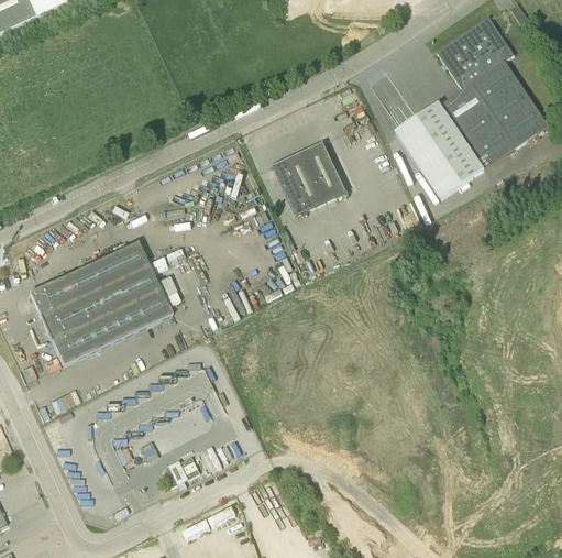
[(0,33),(69,0),(0,0),(0,33)]
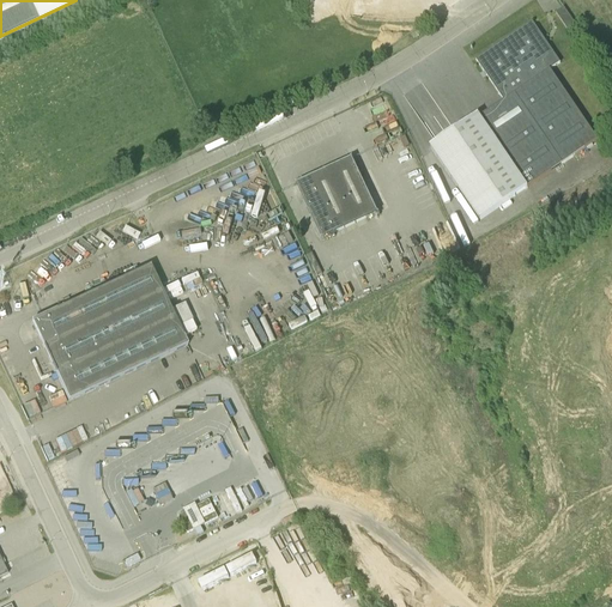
[(569,28),(576,22),(562,1),(555,7),(569,28)]
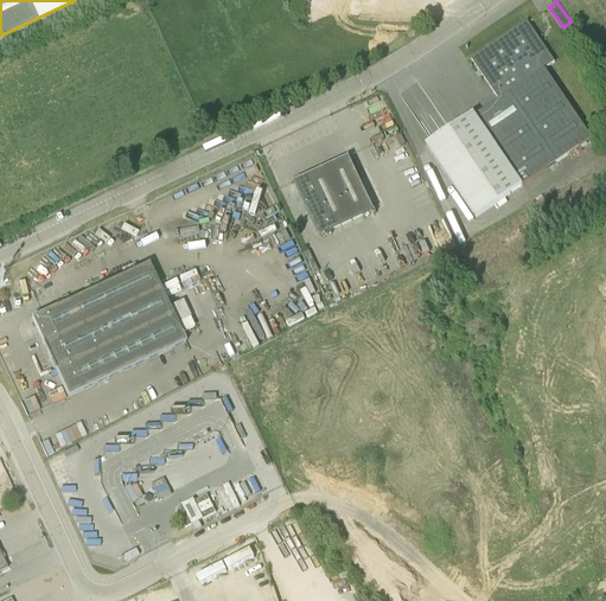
[(543,64),(553,57),(525,17),(471,55),(498,95),(473,112),(472,108),(425,140),(473,212),(591,133),(543,64)]
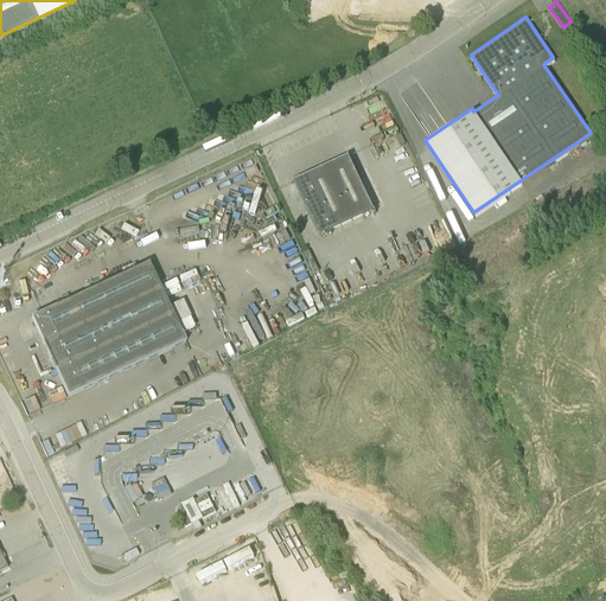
[(318,231),(372,205),(348,152),(293,177),(318,231)]
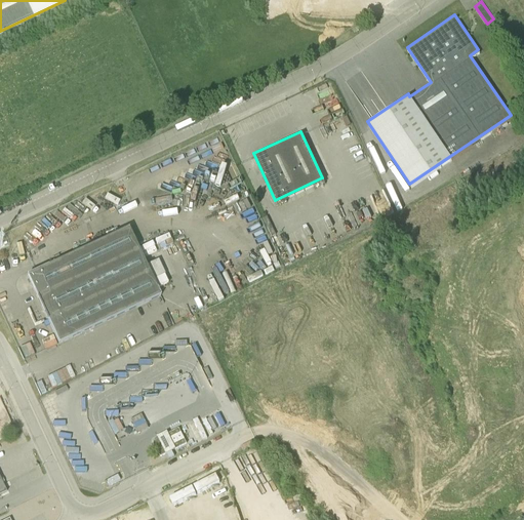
[(159,291),(131,233),(127,224),(26,272),(57,340),(159,291)]
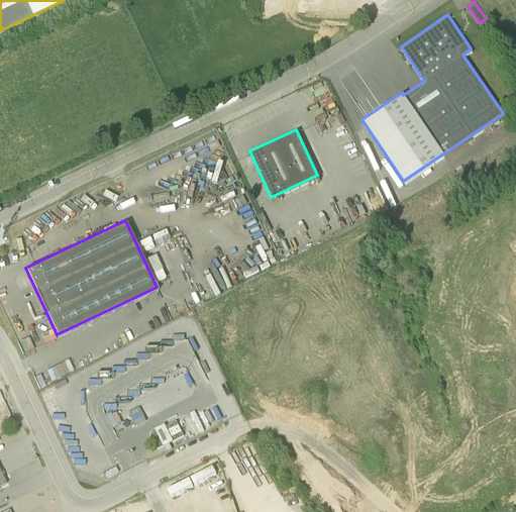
[(131,407),(121,411),(126,425),(137,421),(131,407)]
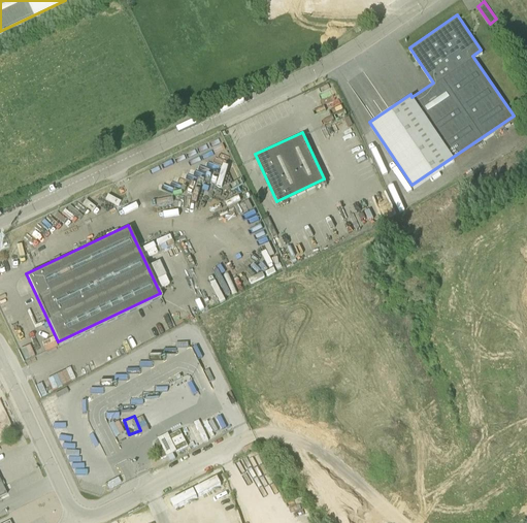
[(153,439),(160,455),(187,442),(178,426),(153,439)]
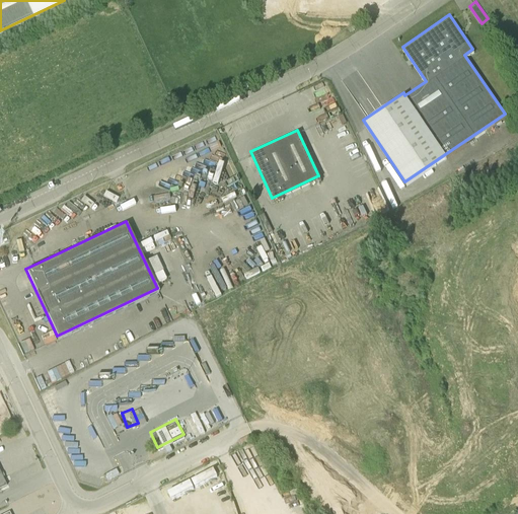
[(217,472),(213,465),(191,476),(195,484),(217,472)]
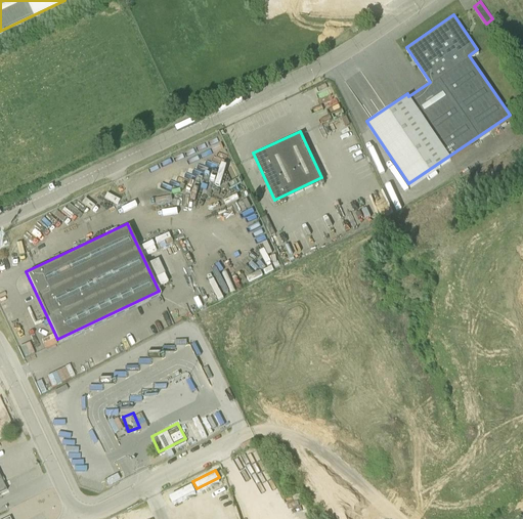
[(195,489),(191,481),(169,493),(173,501),(195,489)]
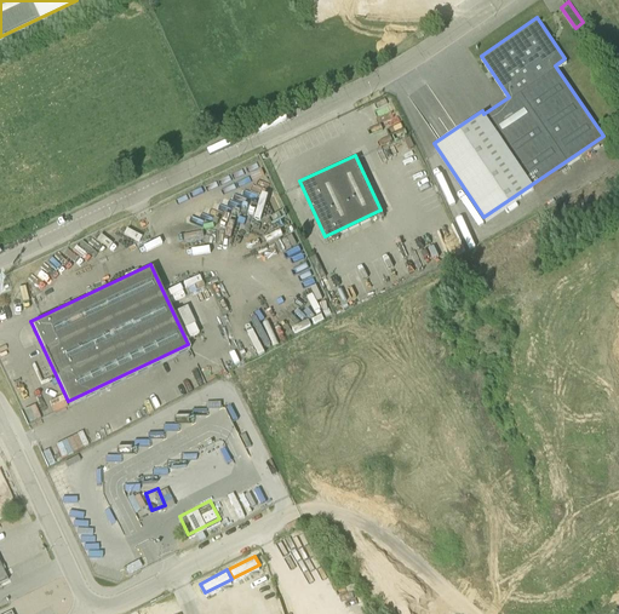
All buildings are outlined.
